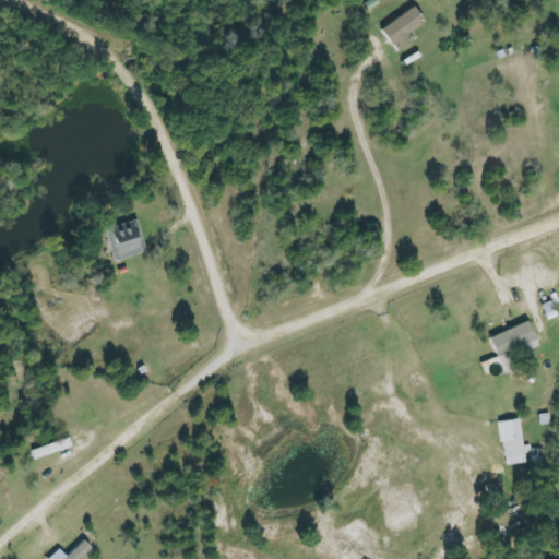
[(381,26),(394,54),(413,44),(407,33),(423,25),(416,10),(381,26)]
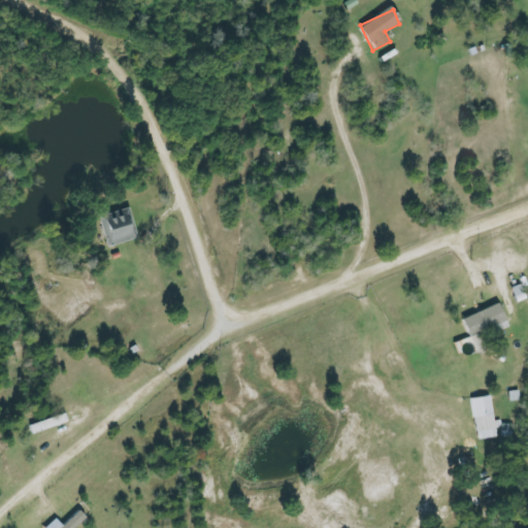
[(137,238),(128,208),(98,219),(107,248),(137,238)]
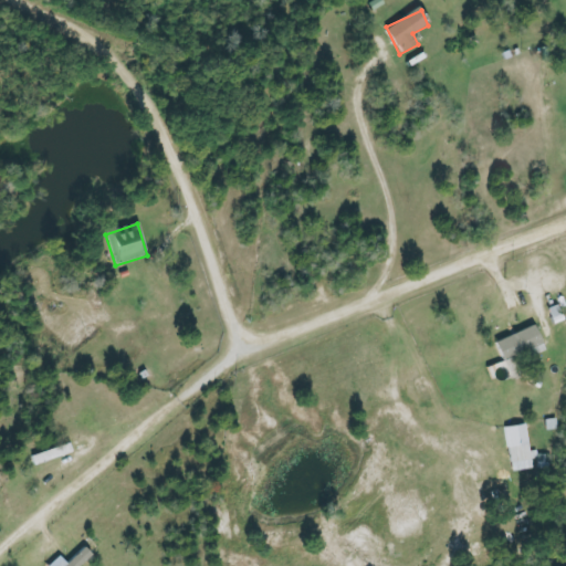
[(547,310),(553,324),(562,321),(556,306),(547,310)]
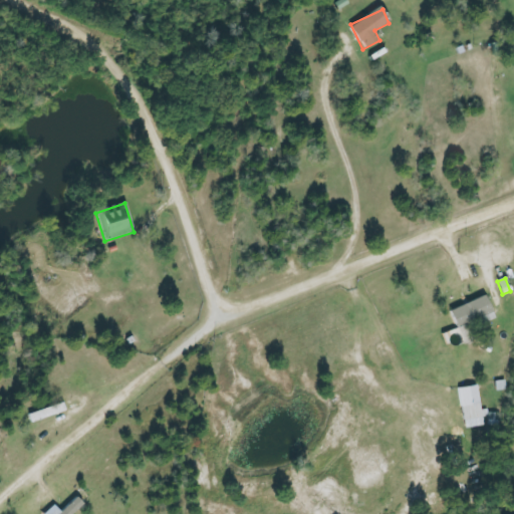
[(450,310),(464,346),(475,341),(470,328),(494,318),(485,296),(450,310)]
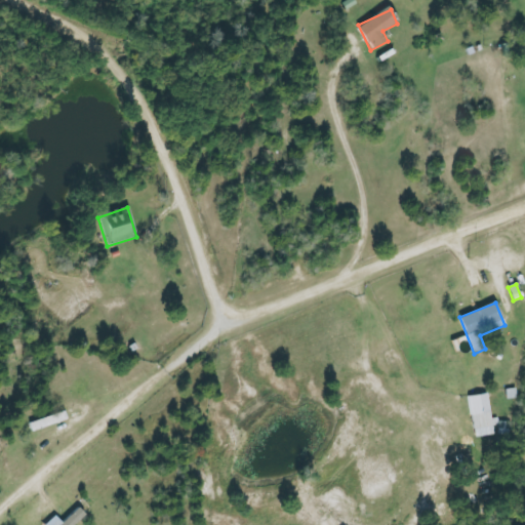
[(473,430),(499,426),(499,429),(507,428),(506,419),(490,421),(487,394),(468,397),(473,430)]
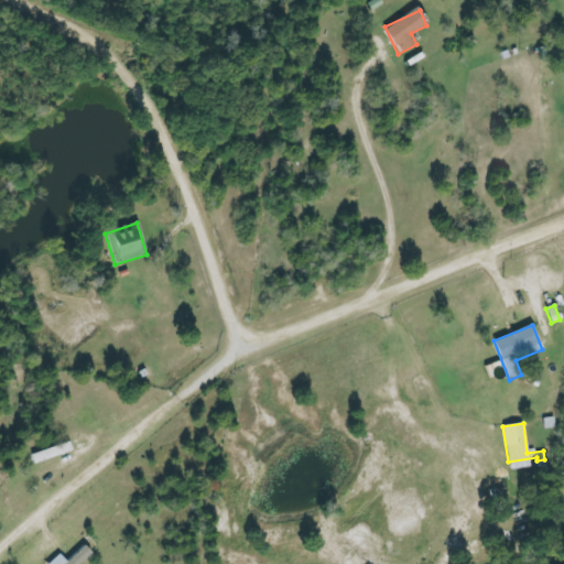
[(79,563),(90,553),(84,546),(66,563),(58,554),(47,563),(79,563)]
